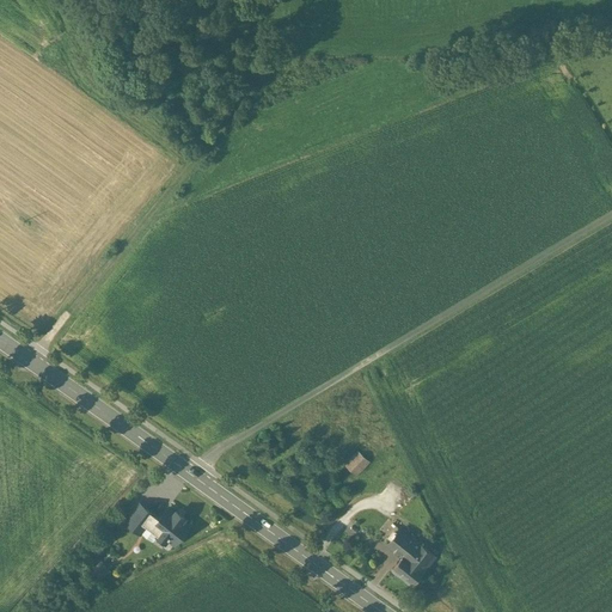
[(359,451),(346,464),(356,475),(369,460),(359,451)]
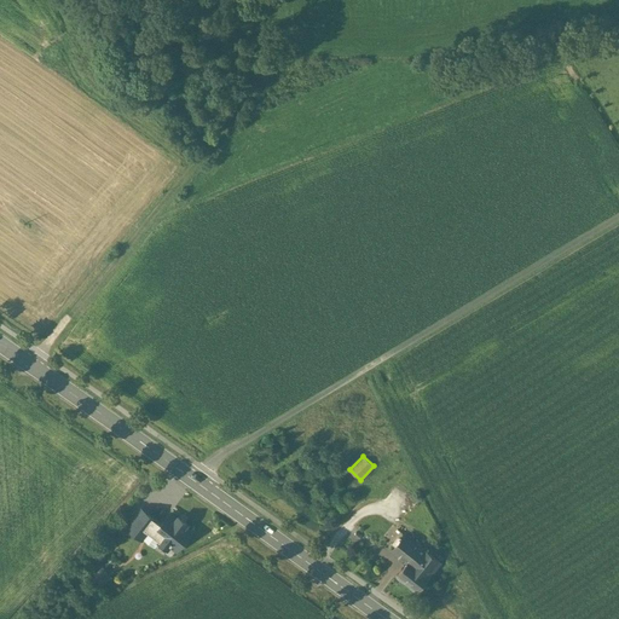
[(177,543),(189,528),(167,512),(158,522),(154,528),(166,537),(157,548),(169,557),(178,547),(179,548),(180,547),(177,543)]
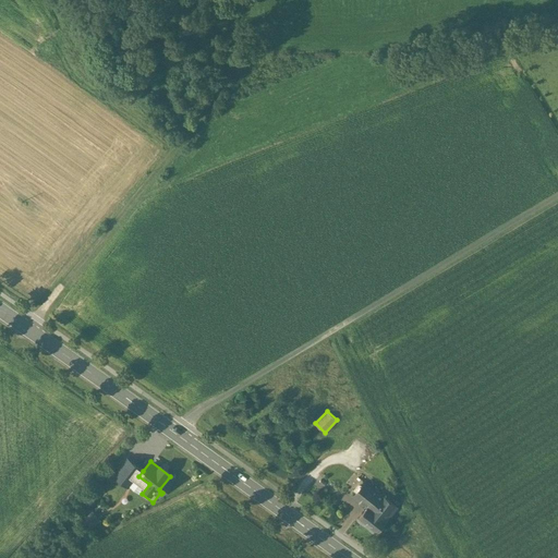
[(135,464),(122,480),(129,485),(142,469),(135,464)]
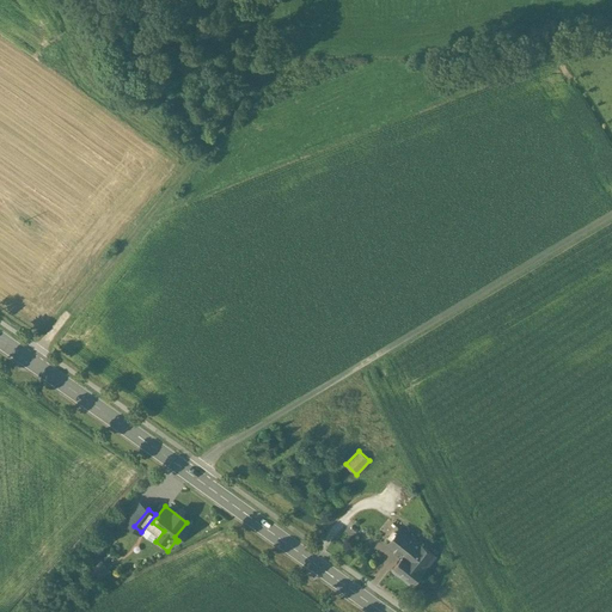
[(155,514),(141,532),(155,542),(164,531),(152,522),(157,516),(155,514)]
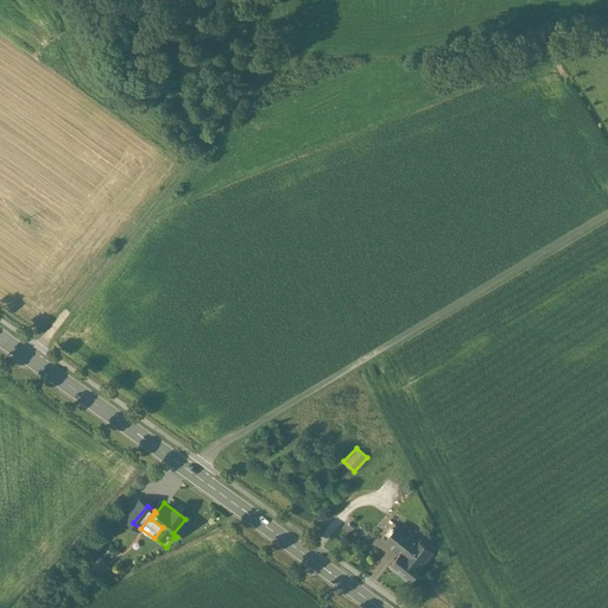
[(416,540),(398,525),(386,540),(392,545),(391,546),(397,551),(398,550),(401,552),(403,550),(406,553),(416,540)]
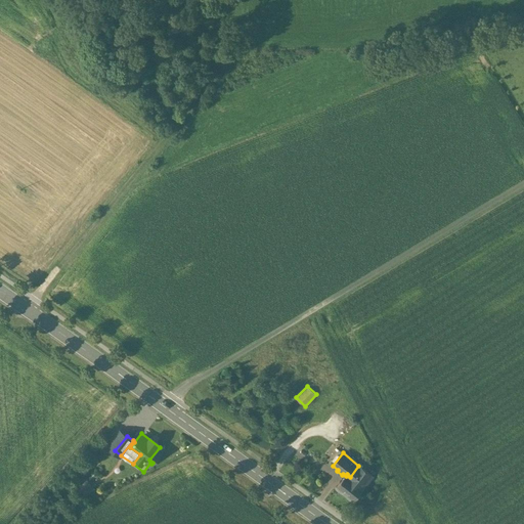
[(358,466),(350,477),(363,487),(373,475),(359,465),(358,466)]
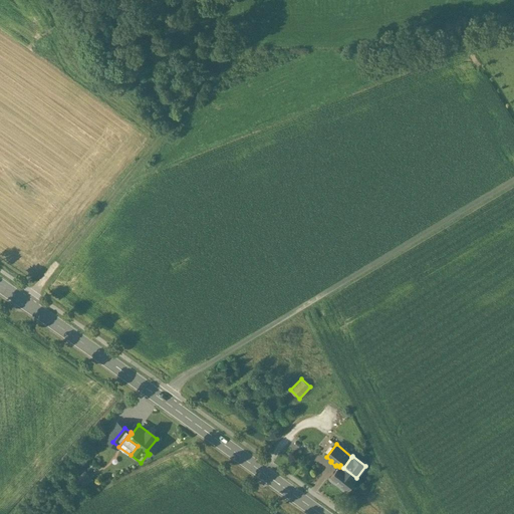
[(343,468),(340,465),(339,467),(330,478),(346,490),(356,478),(343,468)]
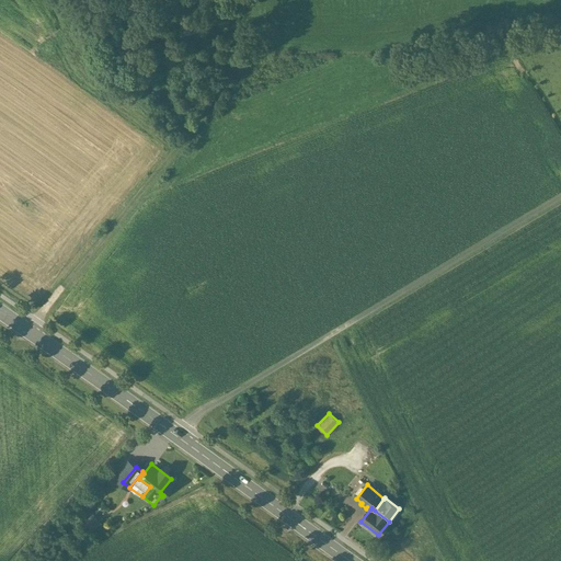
[(92,516),(82,525),(89,533),(99,524),(92,516)]
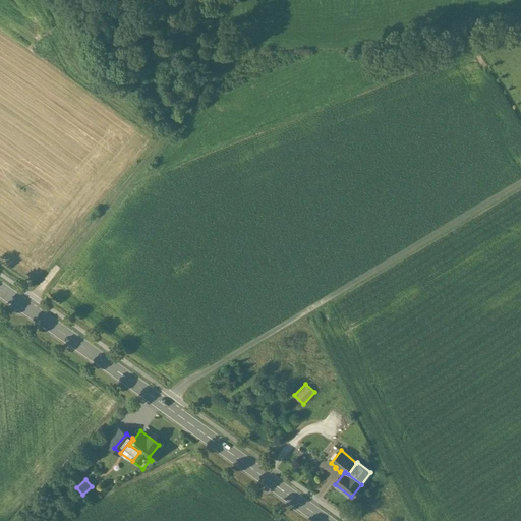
All buildings are outlined.
